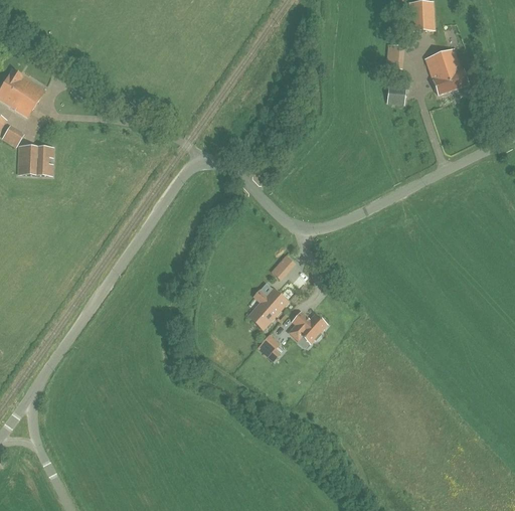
[(434,28),(433,0),(409,0),(411,29),(434,28)]
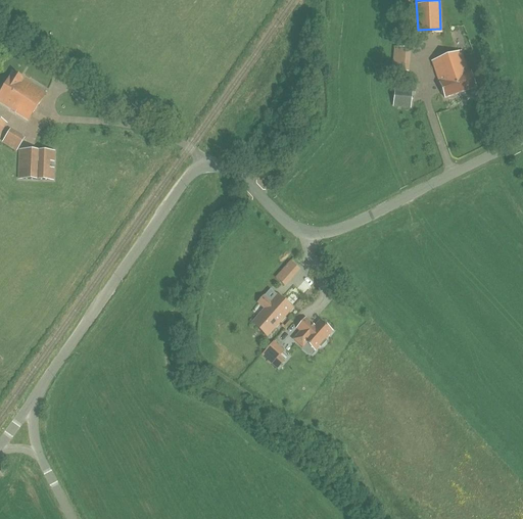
[(406,44),(395,44),(394,51),(405,52),(406,44)]
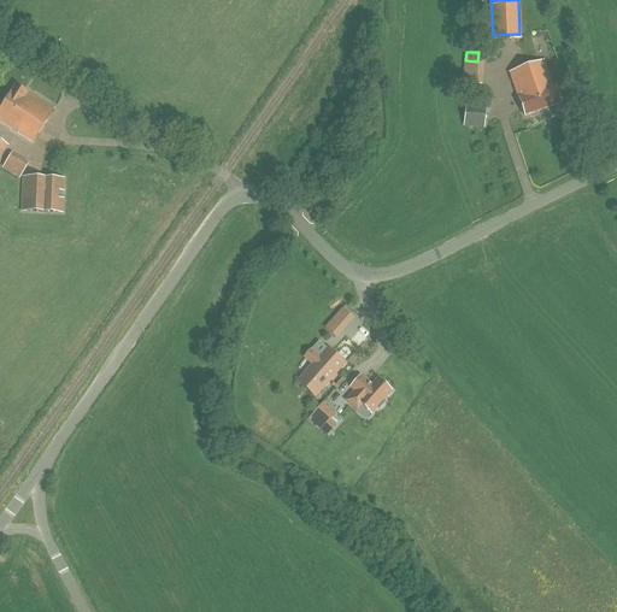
[(509,69),(524,112),(560,99),(546,56),(509,69)]
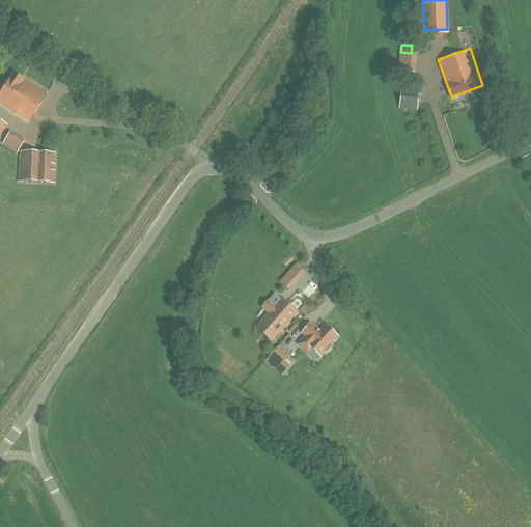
[(48,91),(14,68),(0,89),(0,99),(29,118),(48,91)]
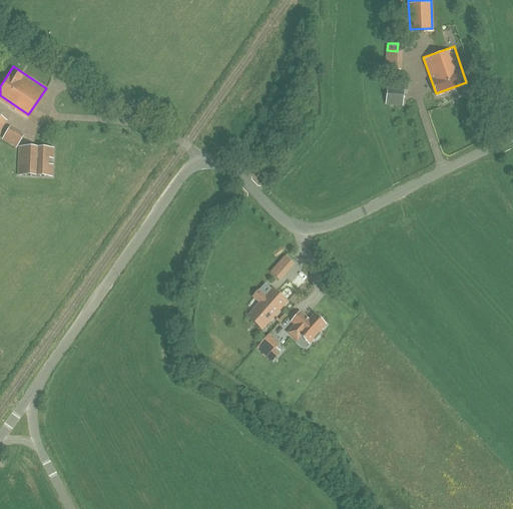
[(388,83),(386,100),(403,102),(405,85),(388,83)]
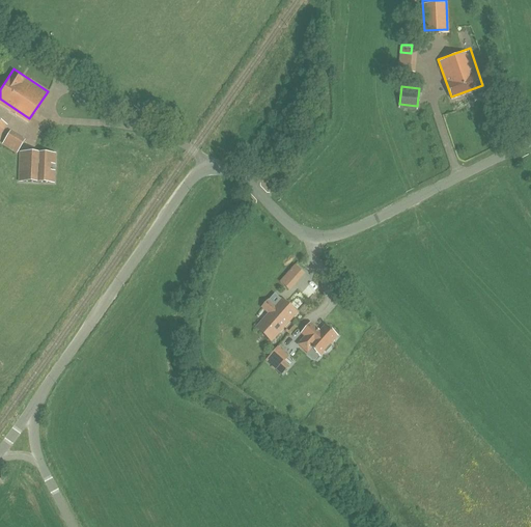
[(9,128),(3,138),(18,147),(24,137),(9,128)]
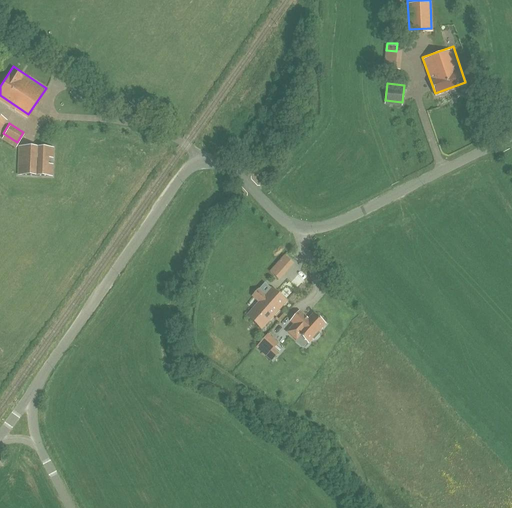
[(53,145),(19,143),(18,170),(52,172),(52,162),(49,161),(50,155),(53,155),(53,145)]
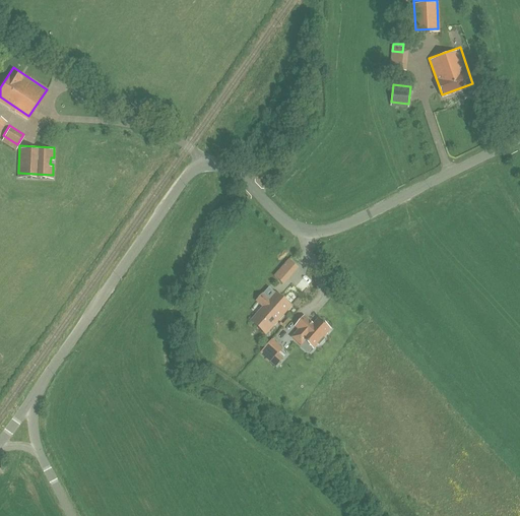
[(274,272),(282,279),(287,273),(280,266),(274,272)]
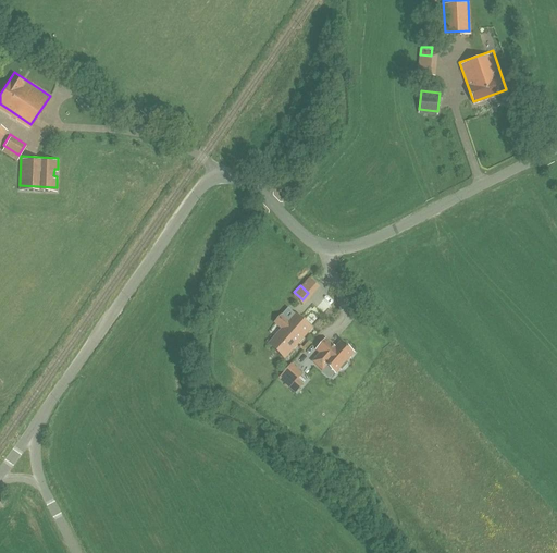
[(288,318),(281,311),(275,318),(283,324),(274,334),(289,348),(311,324),(295,310),(288,318)]
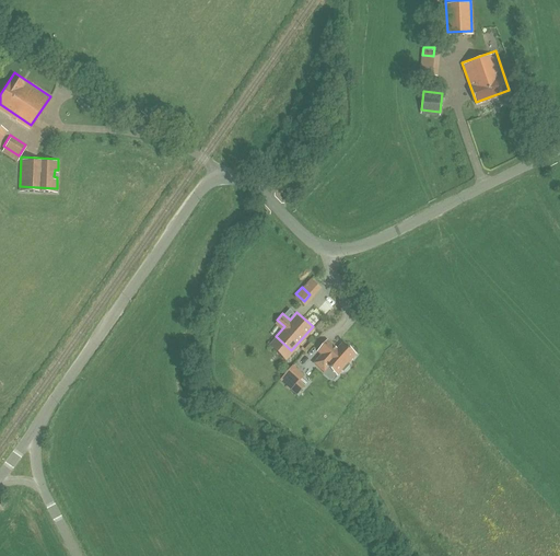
[(329,363),(337,371),(338,371),(341,367),(343,368),(350,361),(348,359),(356,351),(342,339),(337,346),(335,344),(327,337),(318,348),(322,351),(314,360),(325,369),(329,363)]
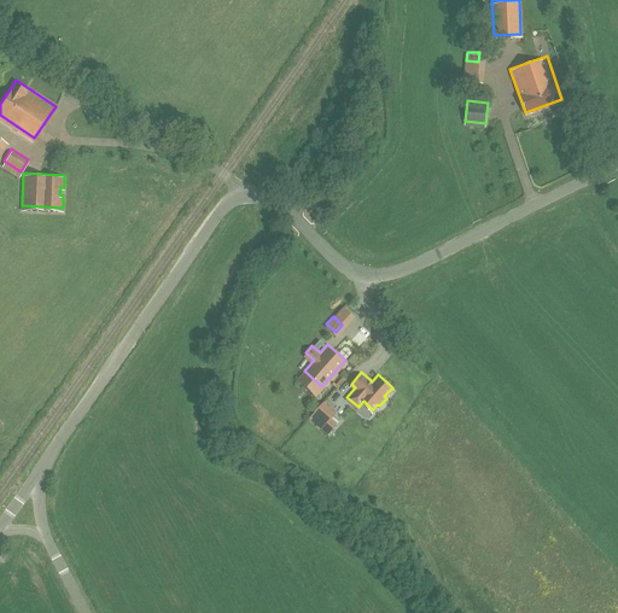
[(331,416),(337,410),(324,398),(309,415),(318,422),(321,426),(328,432),(337,422),(331,416)]
